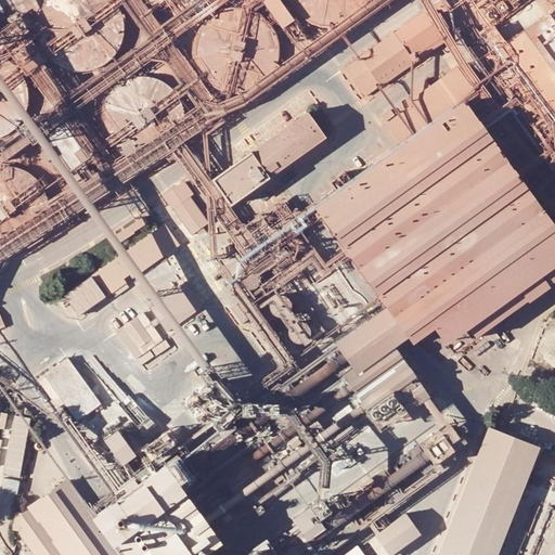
[(47,0),(43,3),(41,8),(39,12),(38,15),(37,20),(36,25),(36,29),(36,34),(36,38),(37,42),(39,47),(41,50),(43,54),(46,57),(49,61),(52,64),(56,66),(60,68),(64,71),(68,72),(73,73),(77,73),(84,73),(88,72),(92,71),(97,69),(101,67),(104,65),(108,62),(112,59),(114,55),(117,52),(118,48),(120,43),(121,39),(123,35),(123,30),(123,26),(123,22),(121,17),(119,13),(118,9),(116,5),(113,1),(111,0),(47,0)]
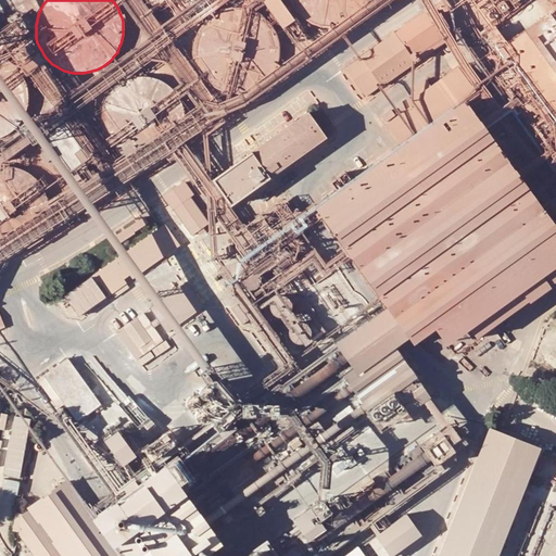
[(279,32),(291,23),(274,0),(266,0),(261,5),(279,32)]
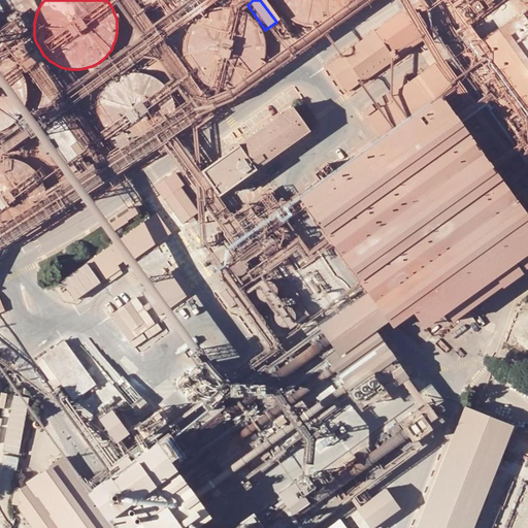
[(272,0),(273,1),(274,4),(276,8),(279,11),(282,15),(286,18),(289,21),(292,23),(296,25),(300,26),(304,27),(308,28),(312,28),(317,28),(321,27),(325,26),(329,24),(333,22),(336,20),(340,17),(343,13),(345,10),(348,7),(350,3),(351,0),(272,0)]
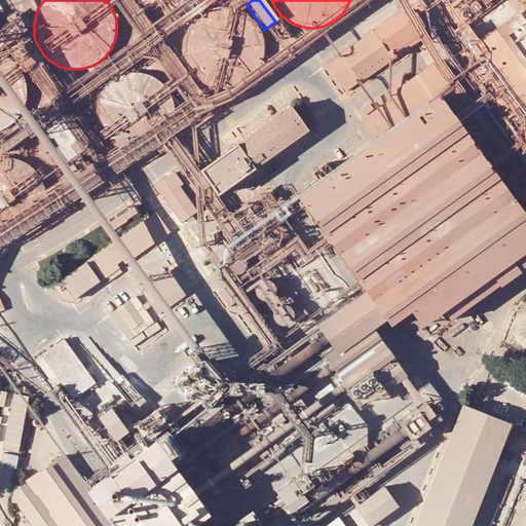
[(190,74),(193,77),(193,78),(197,81),(200,83),(204,85),(208,87),(212,88),(216,89),(221,90),(225,90),(229,89),(233,88),(237,87),(241,86),(245,84),(249,81),(252,79),(257,72),(259,69),(261,65),(263,61),(264,57),(264,52),(264,48),(264,44),(264,40),(262,36),(261,32),(259,28),(257,25),(254,22),(251,19),(248,15),(245,13),(240,11),(236,9),(232,8),(228,7),(224,7),(220,7),(216,8),(212,9),(208,10),(203,12),(200,14),(196,16),(193,20),(190,23),(188,26),(186,30),(184,34),(183,38),(182,42),(182,46),(182,50),(182,54),(183,59),(184,63),(186,67),(187,71),(190,74)]
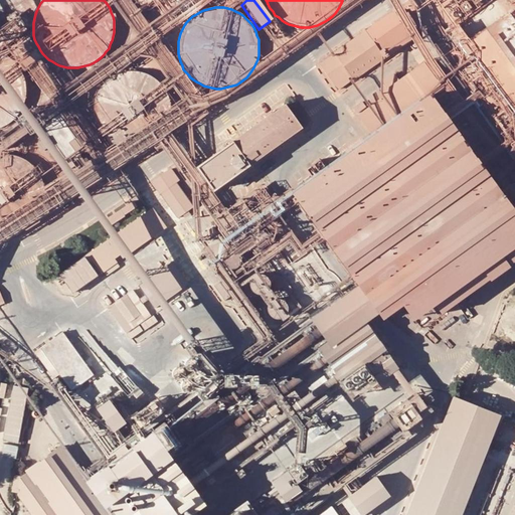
[(514,8),(467,42),(514,111),(514,8)]
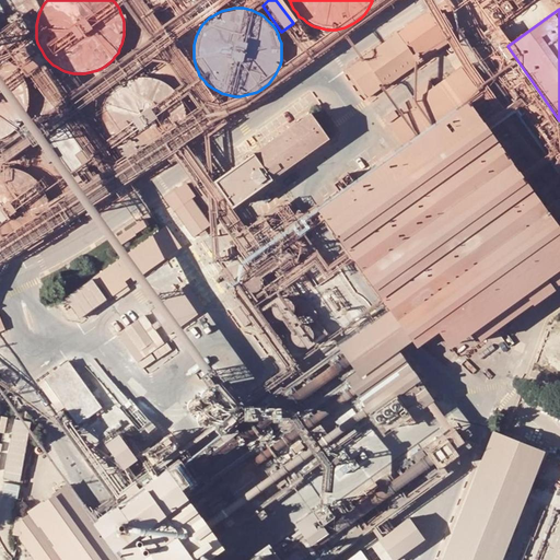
[(431,20),(441,34),(455,24),(451,12),(439,21),(435,16),(431,20)]
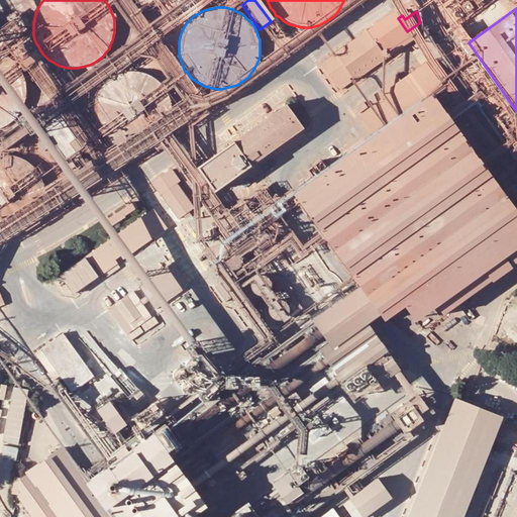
[(333,54),(353,82),(413,39),(407,31),(398,18),(395,13),(367,33),(365,31),(333,54)]
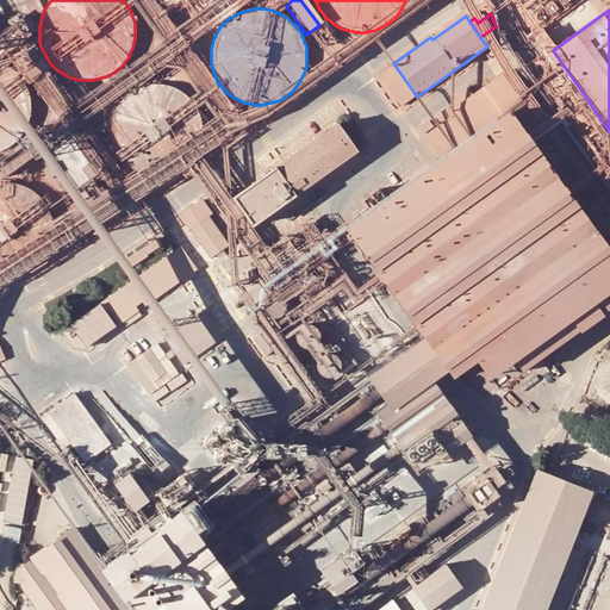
[(0,151),(5,150),(10,148),(13,144),(17,142),(20,137),(24,134),(26,130),(29,125),(30,120),(31,116),(32,111),(32,106),(31,100),(31,95),(30,91),(27,86),(25,82),(23,78),(19,74),(16,70),(12,67),(8,64),(4,62),(0,60),(0,151)]
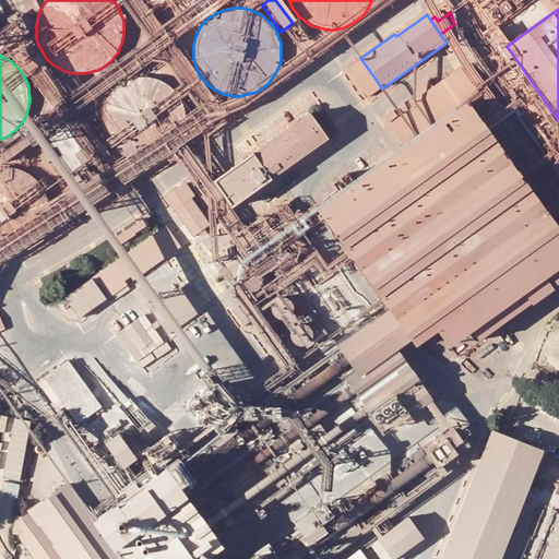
[(382,88),(360,58),(345,70),(365,99),(382,88)]
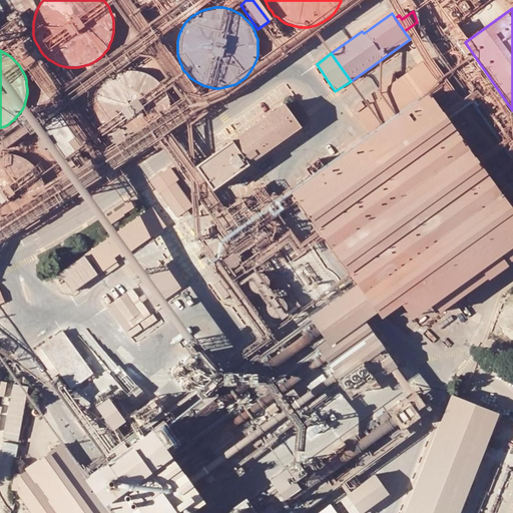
[(427,94),(439,85),(422,62),(380,93),(382,96),(355,115),(370,135),(290,193),(356,285),(351,289),(310,318),(326,341),(329,346),(370,318),(376,313),(379,319),(399,304),(410,319),(432,304),(438,313),(512,259),(512,210),(512,211),(427,94)]
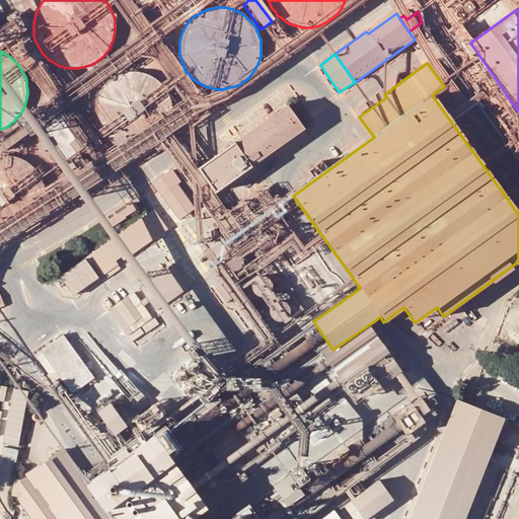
[(127,72),(123,72),(120,73),(116,75),(112,76),(108,79),(105,81),(102,84),(99,87),(97,90),(95,94),(94,98),(92,102),(92,106),(92,110),(92,115),(92,119),(93,123),(95,127),(96,130),(101,136),(103,139),(106,142),(110,145),(114,147),(118,148),(122,149),(126,150),(130,151),(134,151),(138,150),(142,149),(146,148),(150,147),(153,144),(156,142),(159,139),(162,136),(165,133),(167,130),(168,126),(170,122),(171,118),(171,114),(171,109),(171,105),(170,101),(169,97),(167,93),(165,90),(163,86),(160,83),(157,81),(154,78),(150,76),(147,74),(143,73),(139,72),(135,71),(131,71),(127,72)]
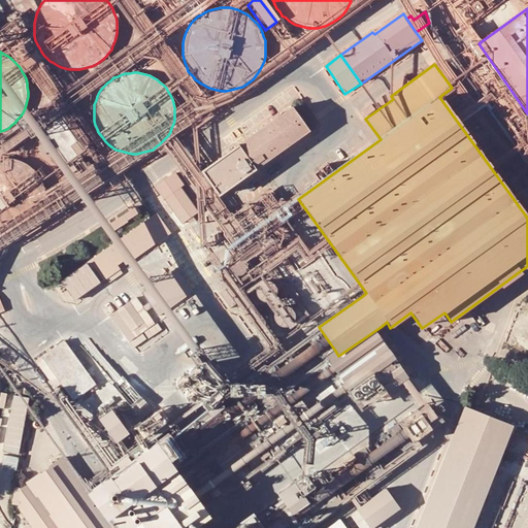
[(217,196),(308,132),(291,107),(200,172),(217,196)]
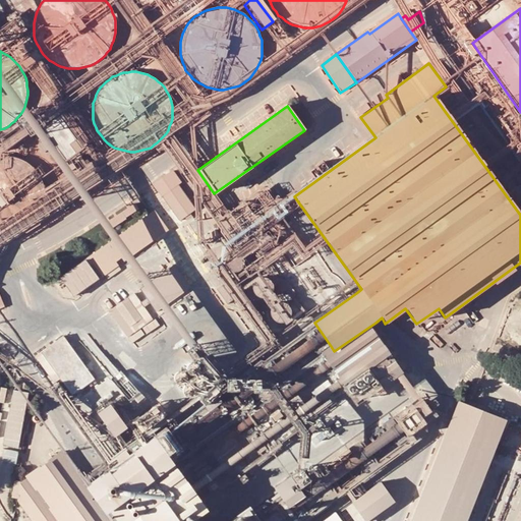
[(85,149),(61,115),(43,127),(67,162),(85,149)]
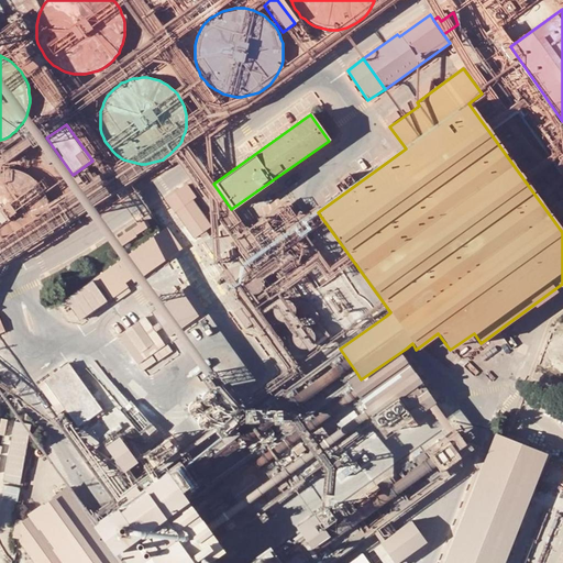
[(47,161),(56,155),(51,146),(42,153),(47,161)]
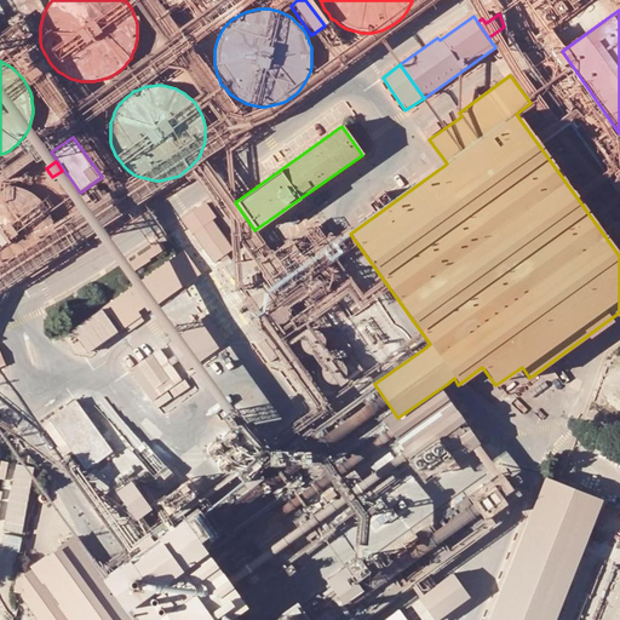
[(7,185),(3,185),(0,184),(0,282),(3,282),(7,282),(12,282),(17,281),(22,279),(27,277),(30,275),(35,271),(39,268),(44,263),(46,259),(49,254),(51,250),(52,245),(53,240),(53,235),(53,230),(52,225),(51,220),(50,216),(47,211),(45,207),(42,202),(39,199),(35,195),(32,193),(27,190),(22,188),(17,187),(12,185),(7,185)]
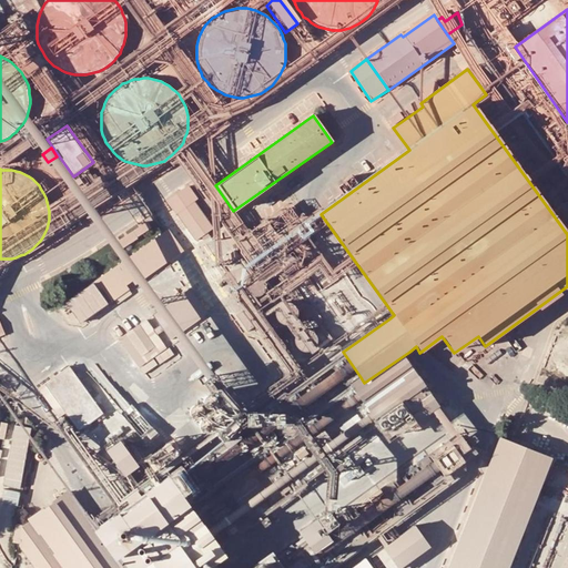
[(195,241),(213,229),(193,201),(176,213),(195,241)]
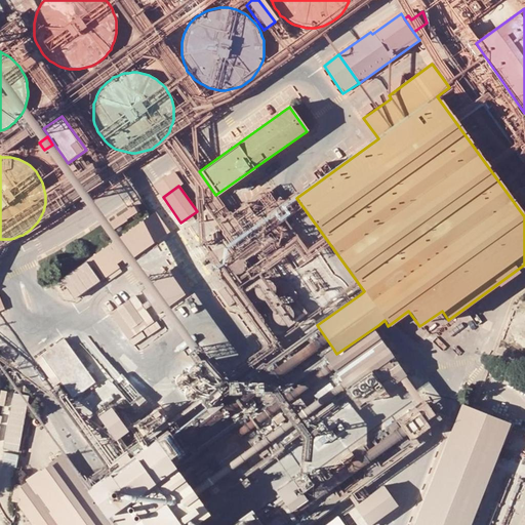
[(155,212),(168,232),(174,228),(161,208),(155,212)]
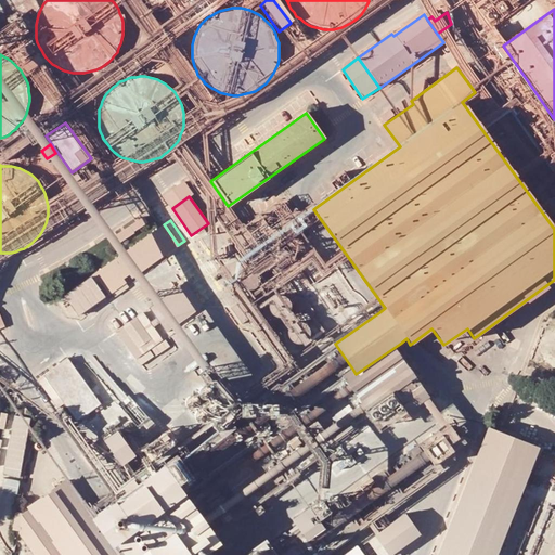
[(178,245),(164,224),(127,250),(120,256),(64,296),(78,317),(125,283),(120,276),(127,272),(131,279),(134,276),(141,271),(178,245)]
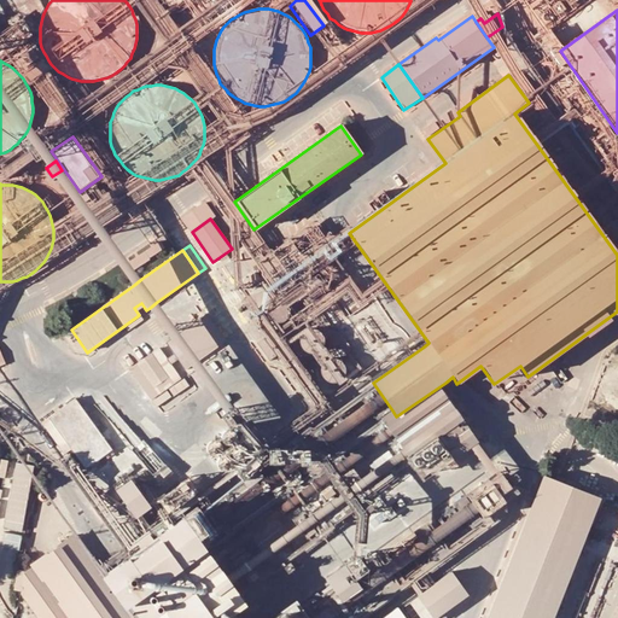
[(187,371),(192,367),(200,361),(228,342),(209,315),(181,334),(173,339),(168,343),(187,371)]
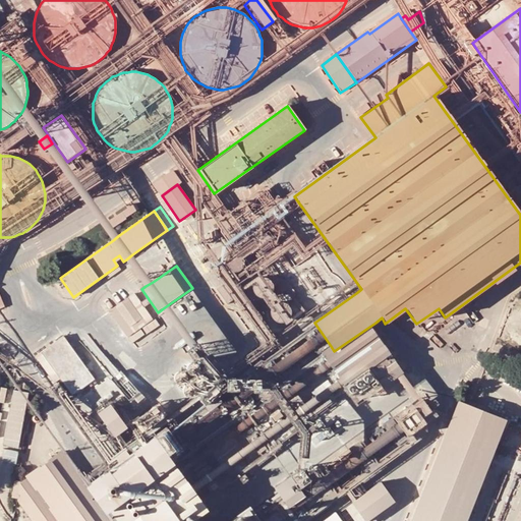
[(135,294),(129,298),(143,319),(130,328),(116,307),(110,311),(128,338),(154,321),(135,294)]
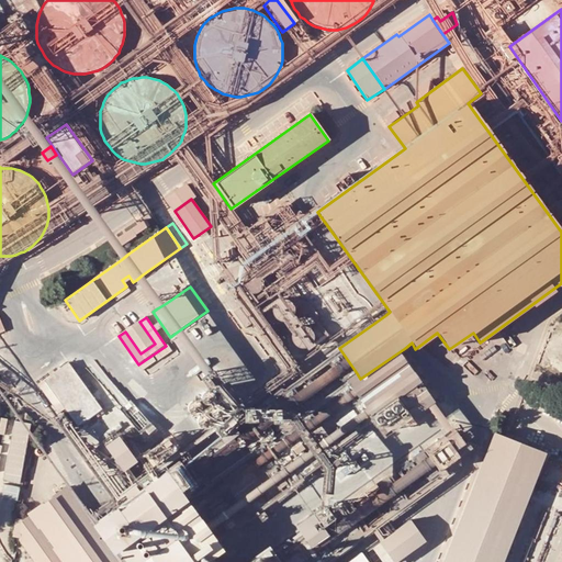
[(155,344),(139,322),(125,332),(141,353),(155,344)]
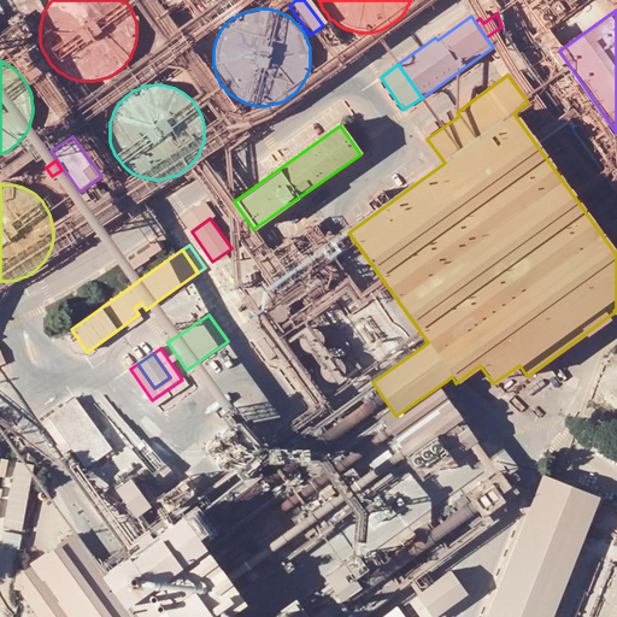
[(72,450),(86,469),(113,450),(76,398),(42,423),(65,454),(72,450)]
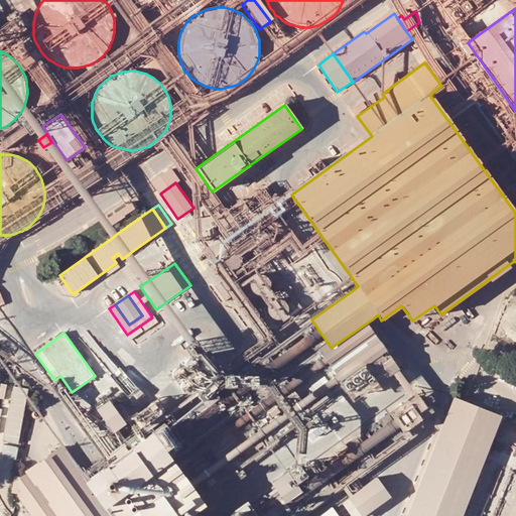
[(398,370),(387,354),(364,371),(374,385),(375,386),(398,370)]
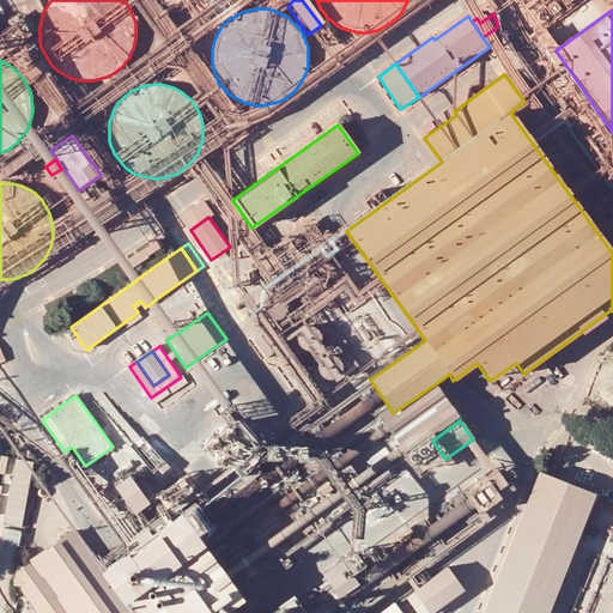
[(249,424),(216,431),(225,478),(207,481),(206,479),(173,486),(175,498),(222,489),(222,487),(253,481),(250,473),(241,475),(238,462),(246,461),(243,451),(255,449),(258,456),(260,467),(280,462),(275,443),(274,444),(272,434),(253,437),(249,424)]
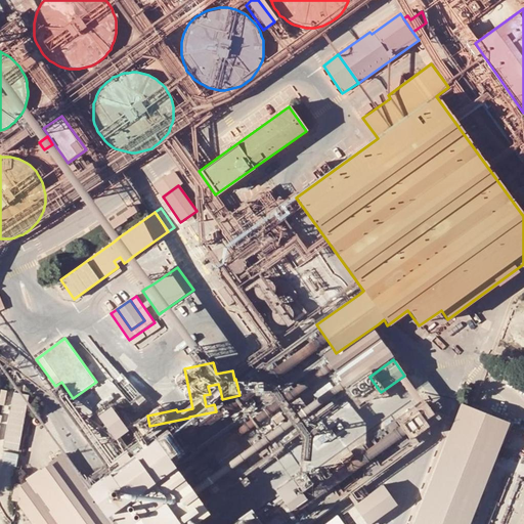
[(0,404),(0,409),(8,410),(11,389),(2,388),(0,404)]
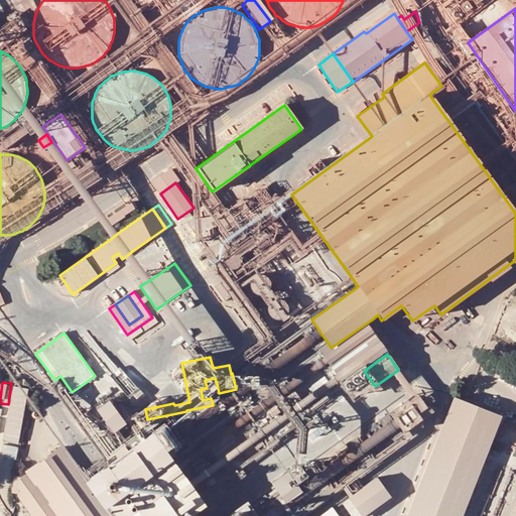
[(7,440),(24,442),(29,386),(13,385),(7,440)]
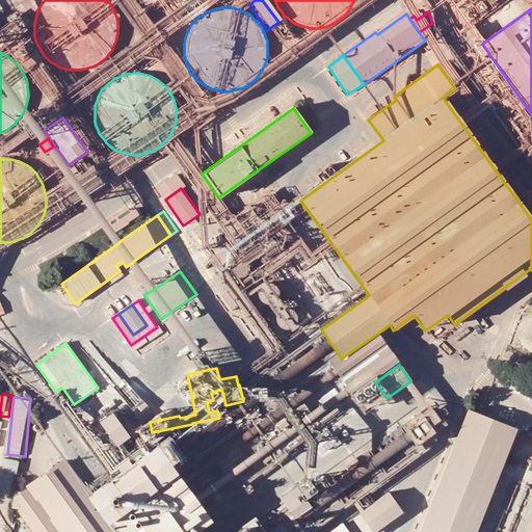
[(426,402),(402,419),(420,443),(434,432),(430,426),(439,420),(426,402)]
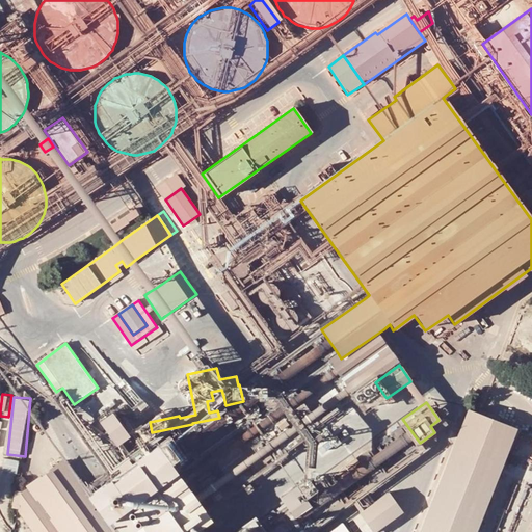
[(419,531),(475,531),(516,428),(468,409),(419,531)]
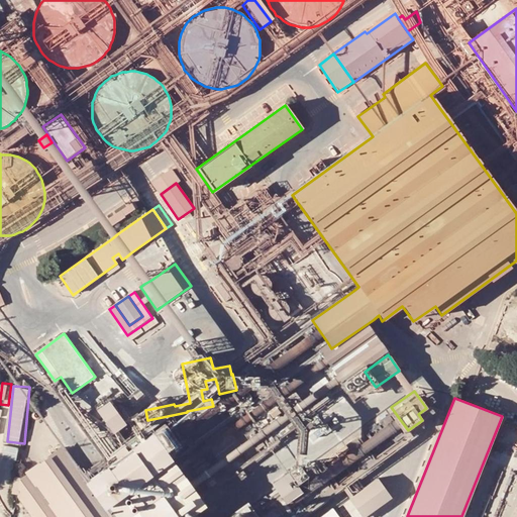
[(127,424),(126,423),(110,401),(97,410),(114,434),(127,424)]
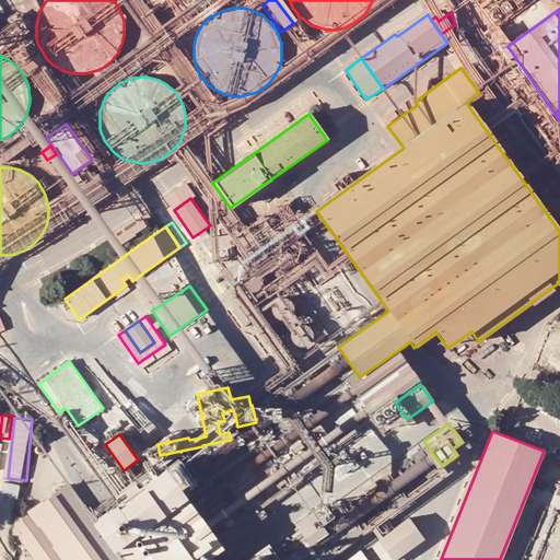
[(203,559),(222,548),(165,468),(97,516),(127,559),(203,559)]
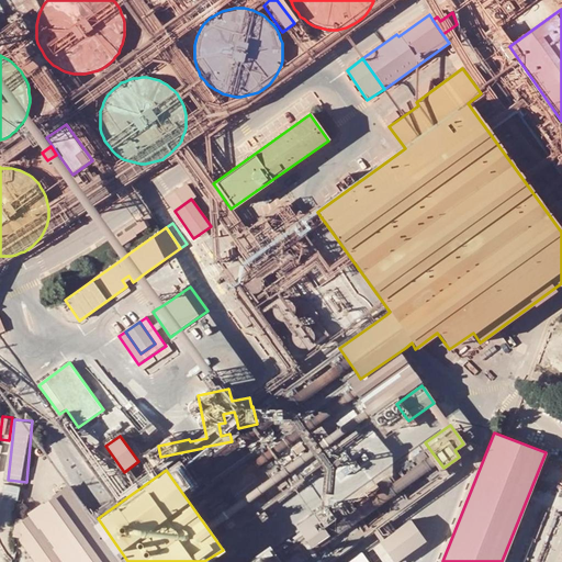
[(120,561),(68,489),(21,520),(19,540),(33,561),(120,561)]
